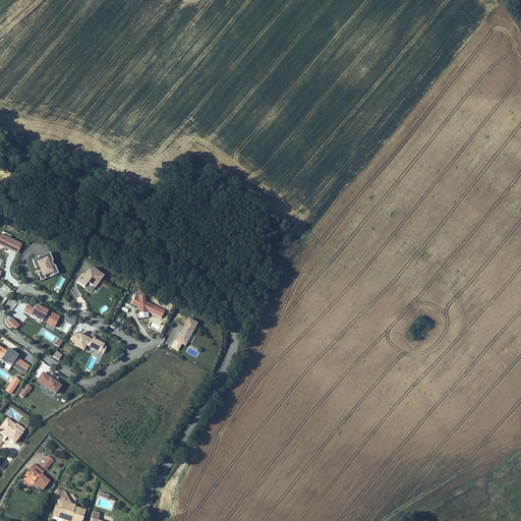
[(0,247),(17,255),(22,243),(1,233),(0,234),(0,247)]
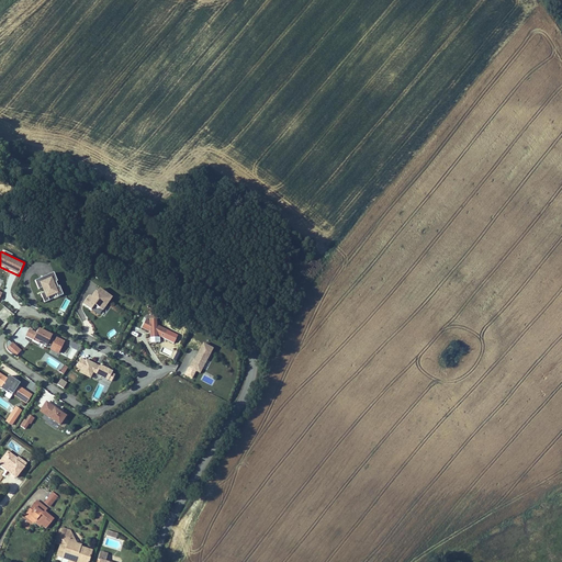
[(55,272),(35,280),(38,290),(41,289),(45,301),(63,294),(55,272)]
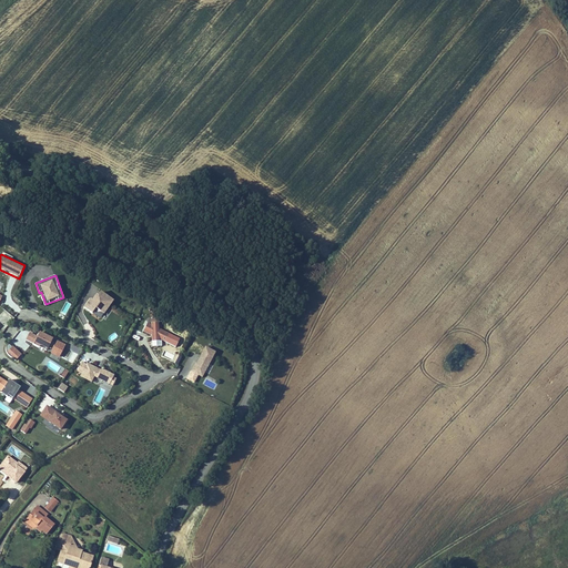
[(100,320),(114,301),(99,288),(84,308),(100,320)]
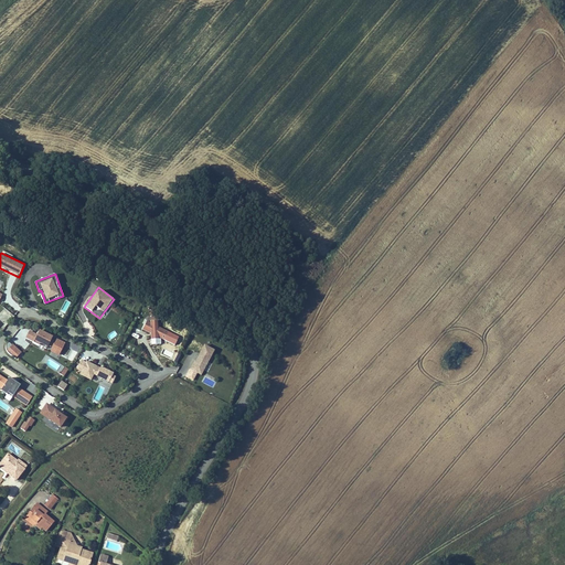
[(145,331),(151,331),(151,344),(161,344),(161,339),(167,339),(167,329),(159,329),(158,320),(145,321),(145,331)]
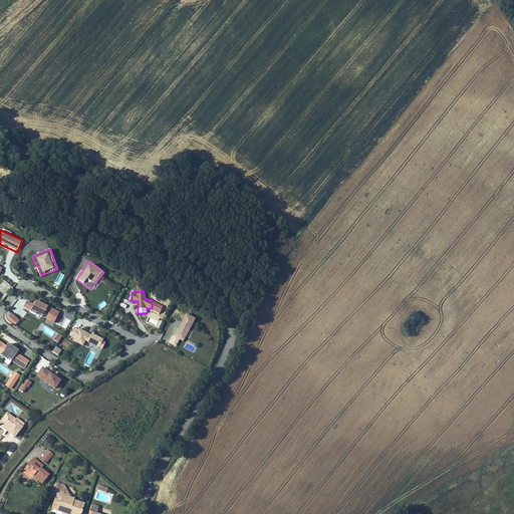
[(9,311),(14,315),(24,304),(19,300),(9,311)]
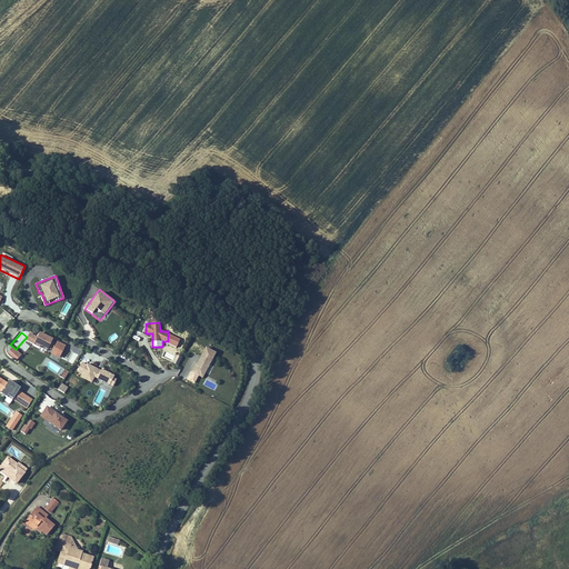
[(38,337),(29,332),(26,341),(55,352),(59,341),(39,333),(38,337)]
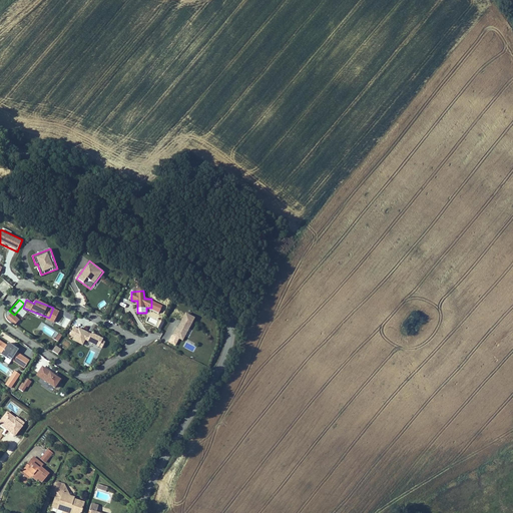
[(183,313),(173,337),(184,341),(194,317),(183,313)]
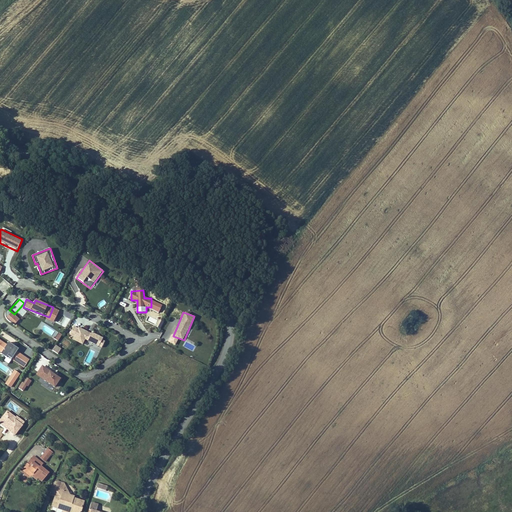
[(56,316),(53,323),(64,328),(67,322),(56,316)]
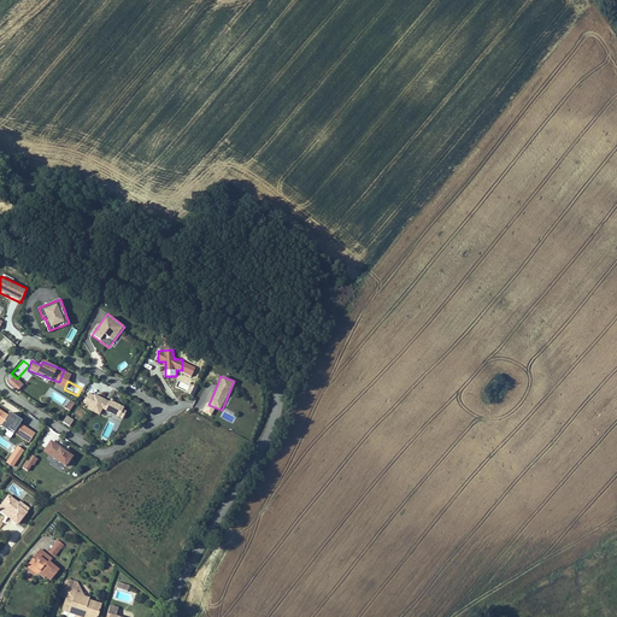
[(88,405),(87,409),(101,416),(121,424),(128,409),(88,392),(83,403),(88,405)]
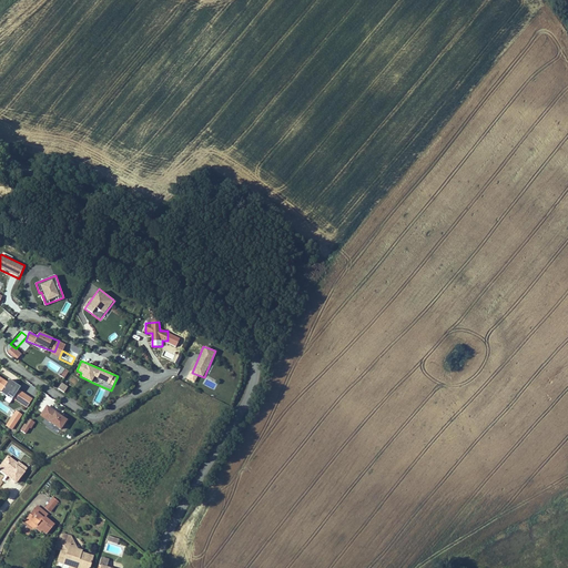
[(66,378),(69,371),(60,367),(58,375),(66,378)]
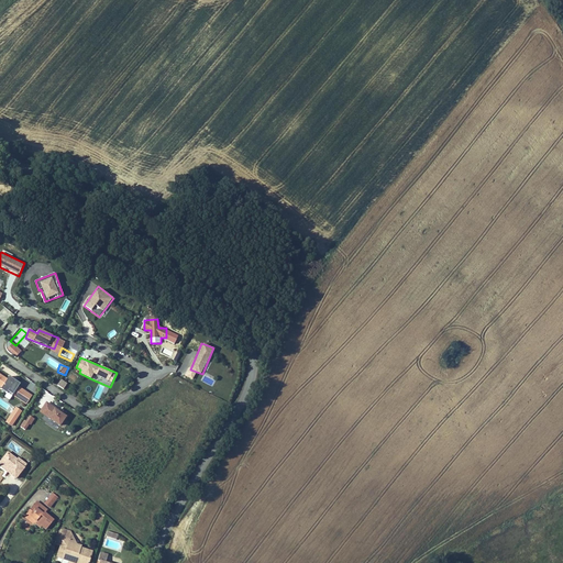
[(33,395),(19,386),(21,383),(9,376),(8,378),(0,373),(0,387),(8,392),(6,396),(10,399),(12,396),(28,405),(33,395)]
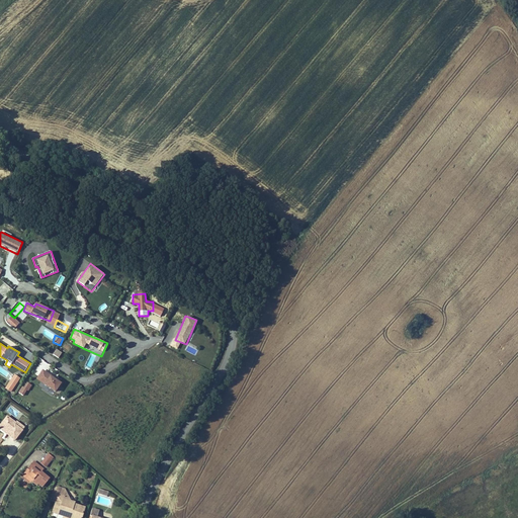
[(53,355),(59,358),(63,352),(56,349),(53,355)]
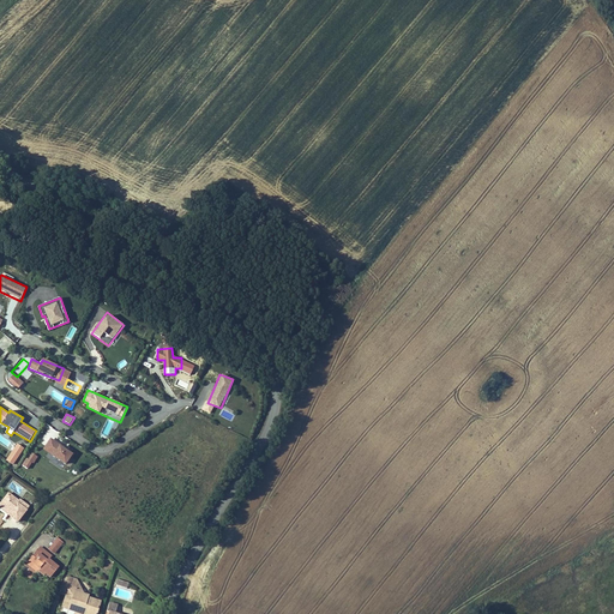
[(64,469),(73,453),(50,438),(42,450),(53,457),(50,462),(64,469)]
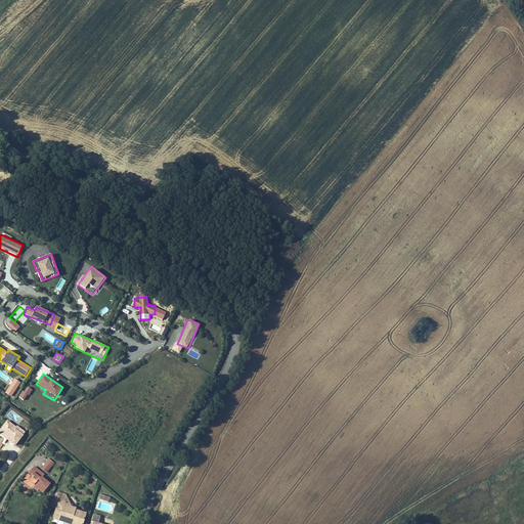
[(11,397),(20,383),(14,379),(5,393),(11,397)]
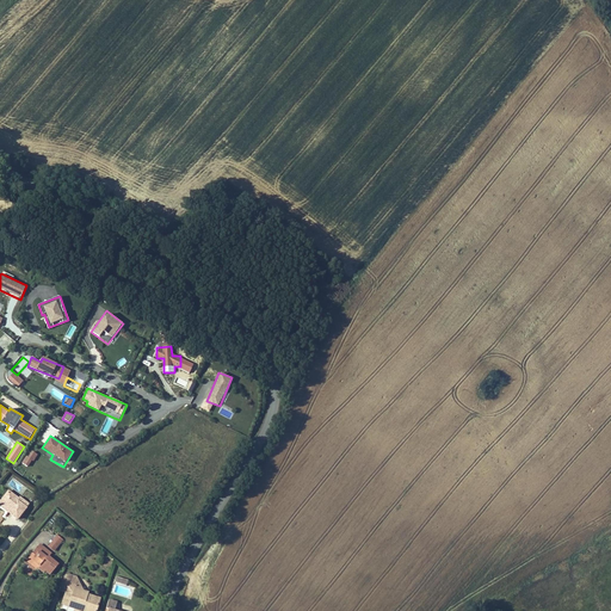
[(31,450),(22,463),(29,468),(38,455),(31,450)]
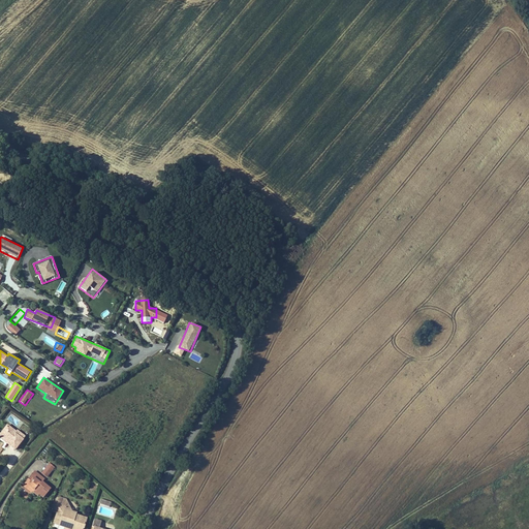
[(14,435),(5,429),(0,435),(0,439),(6,444),(4,447),(12,454),(20,443),(13,438),(14,435)]
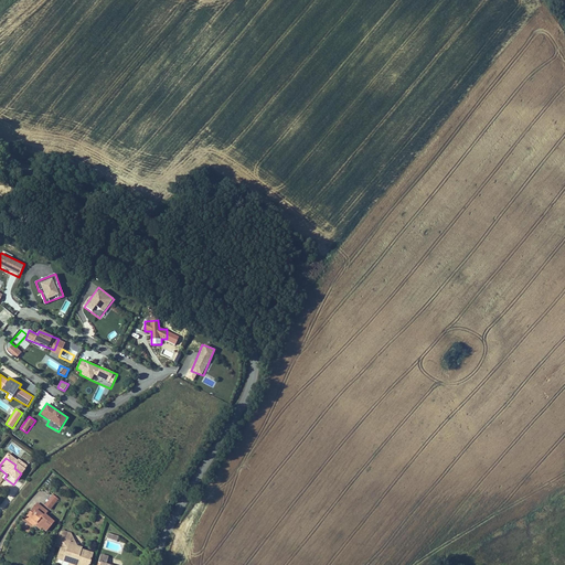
[(50,501),(44,507),(50,511),(54,505),(50,501)]
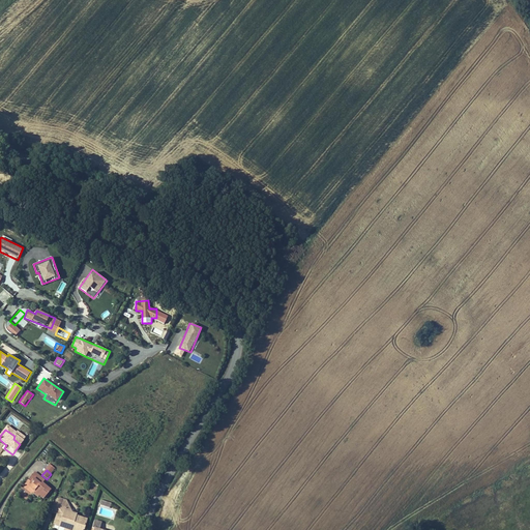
[(40,499),(48,492),(40,484),(43,481),(34,473),(30,477),(32,480),(30,482),(28,479),(24,483),(31,491),(29,493),(34,497),(36,495),(40,499)]
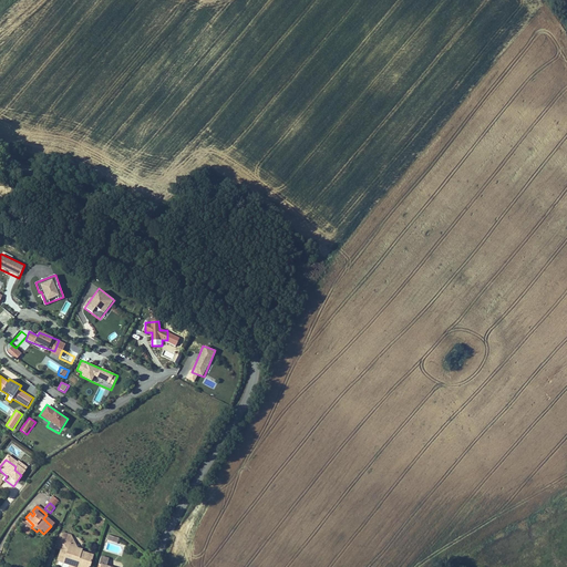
[(31,527),(33,525),(26,517),(22,521),(30,528),(31,527)]
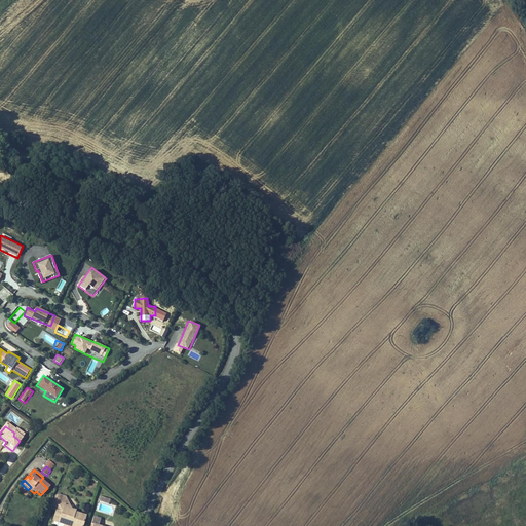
[(58,496),(54,502),(67,506),(65,498),(58,496)]
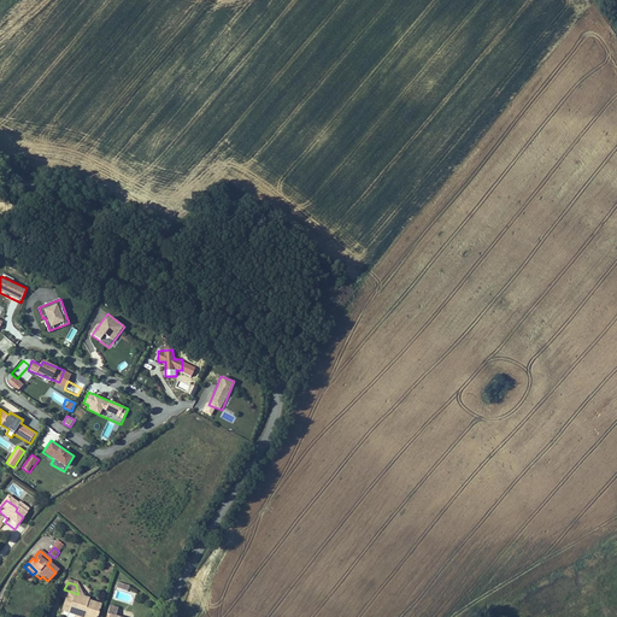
[(95,616),(97,615),(95,613),(97,607),(86,604),(86,601),(77,598),(78,594),(64,589),(60,599),(63,600),(60,609),(66,611),(65,616),(69,616),(95,616)]
